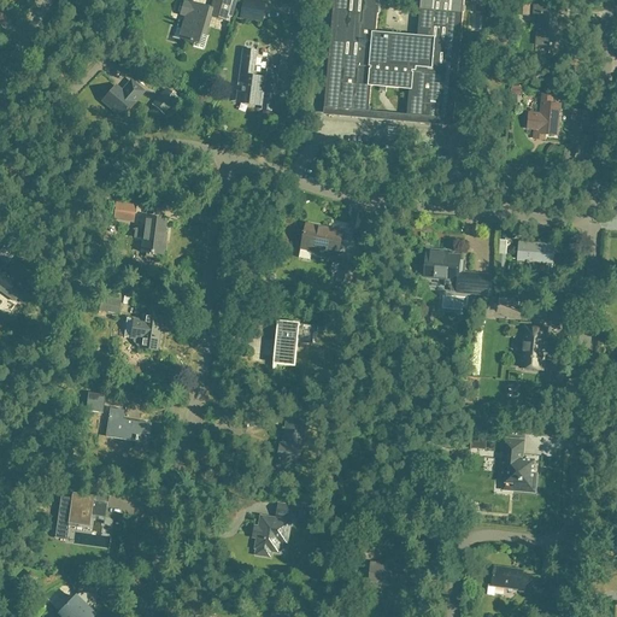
[(213,0),(211,10),(227,15),(230,0),(213,0)]
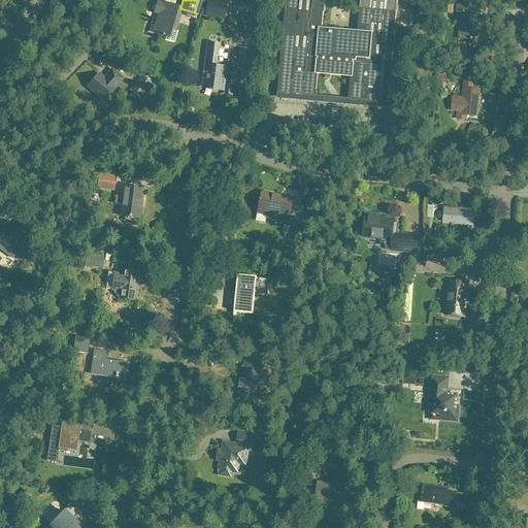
[(227,1),(222,0),(207,0),(205,17),(225,20),(227,1)]
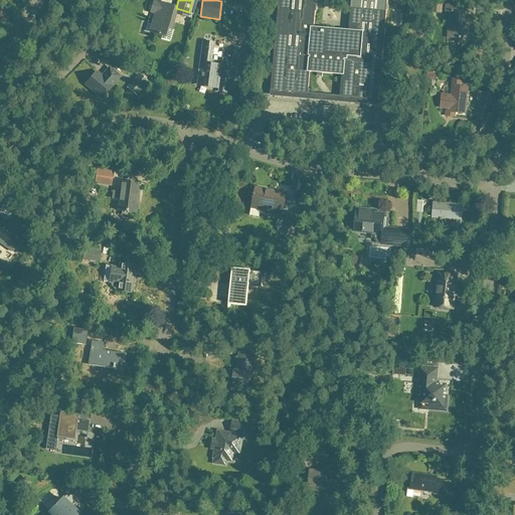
[(275,45),(271,93),(308,96),(309,87),(310,71),(317,72),(317,76),(322,77),(323,72),(342,74),(341,87),(340,98),(375,101),(378,102),(382,59),(383,59),(383,50),(382,50),(384,35),(385,35),(386,26),(384,26),(386,10),(386,4),(385,4),(385,0),(351,0),(351,1),(350,1),(350,7),(348,30),(313,28),(315,12),(316,12),(317,3),(316,3),(315,0),(277,0),(277,9),(278,9),(276,36),(275,36),(274,45),(275,45)]
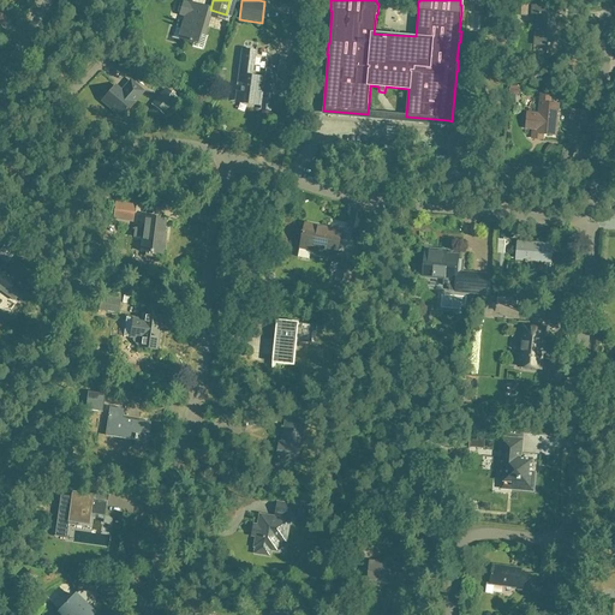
[(515,1),(514,17),(529,17),(530,1),(515,1)]
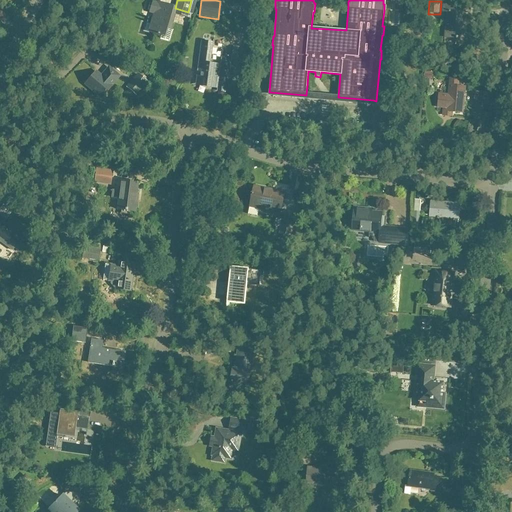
[(145,30),(161,35),(160,38),(169,41),(172,30),(169,29),(175,8),(157,3),(157,4),(153,3),(150,2),(148,10),(151,11),(150,11),(155,13),(151,25),(147,23),(145,30)]
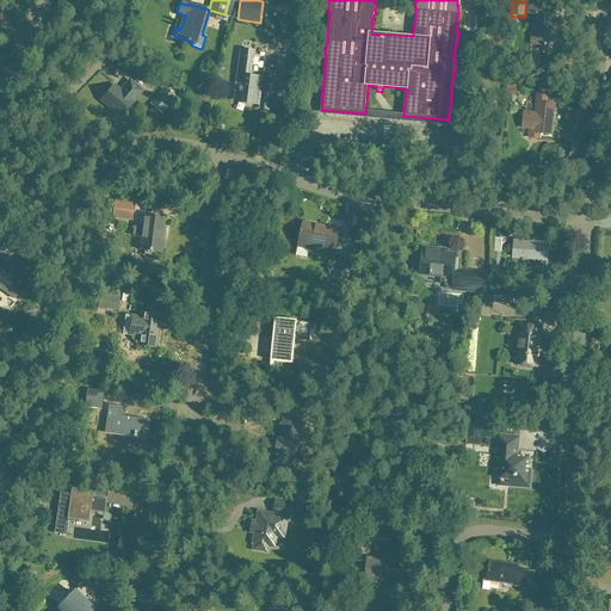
[(473,2),(473,13),(483,14),(485,4),(473,2)]
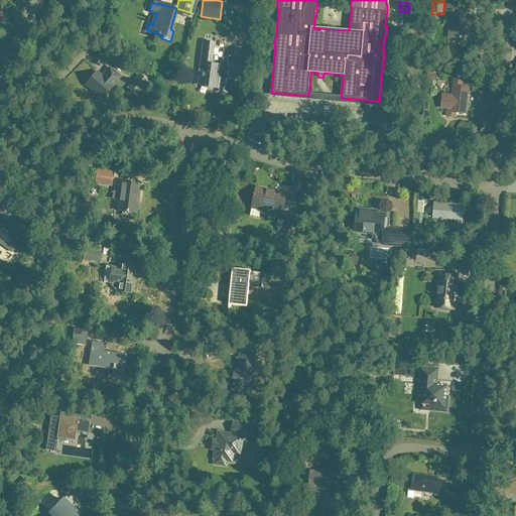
[(449,12),(448,37),(459,38),(458,44),(466,45),(466,43),(467,43),(468,38),(470,13),(474,13),(474,6),(446,4),(445,11),(449,12)]
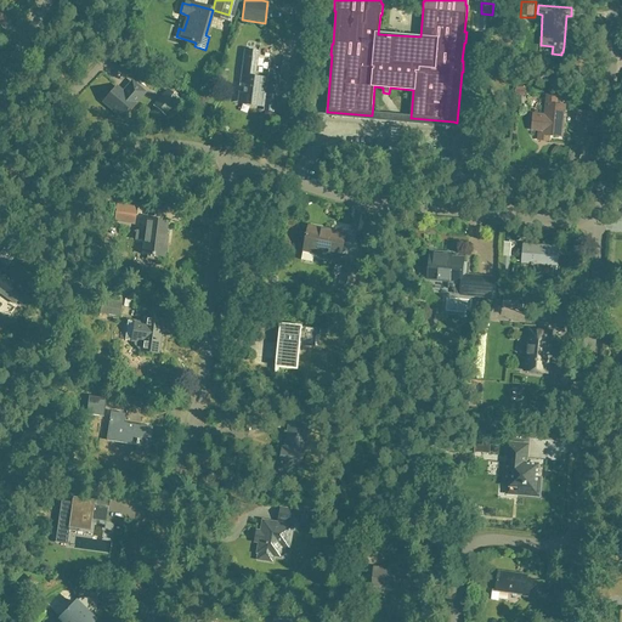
[(244,50),(241,84),(247,84),(244,100),(265,102),(264,107),(276,108),(282,68),(270,66),(267,80),(255,79),(259,52),(244,50)]
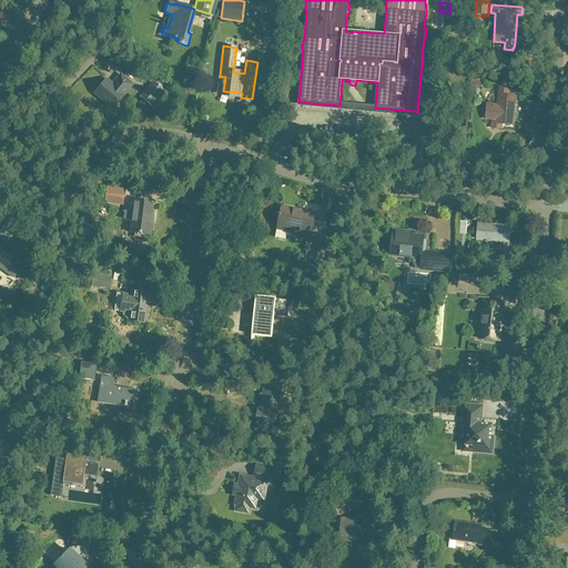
[(107,80),(95,92),(112,108),(123,94),(122,94),(131,84),(121,75),(112,85),(107,80)]
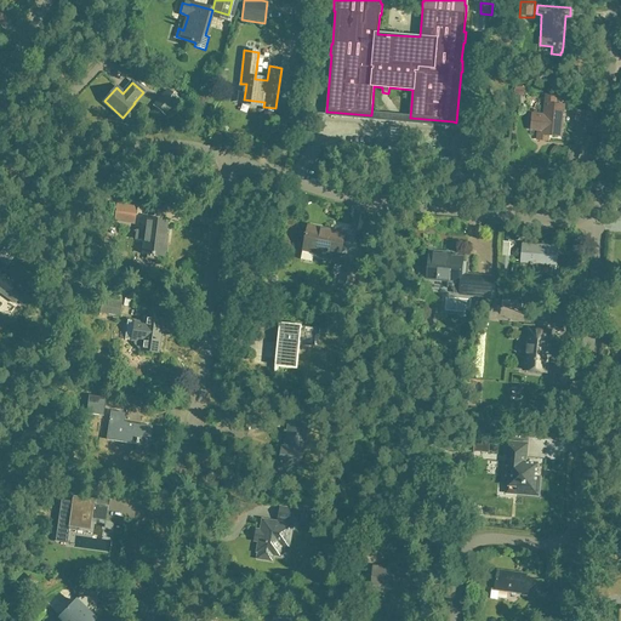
[(158,101),(169,109),(177,100),(166,90),(158,101)]
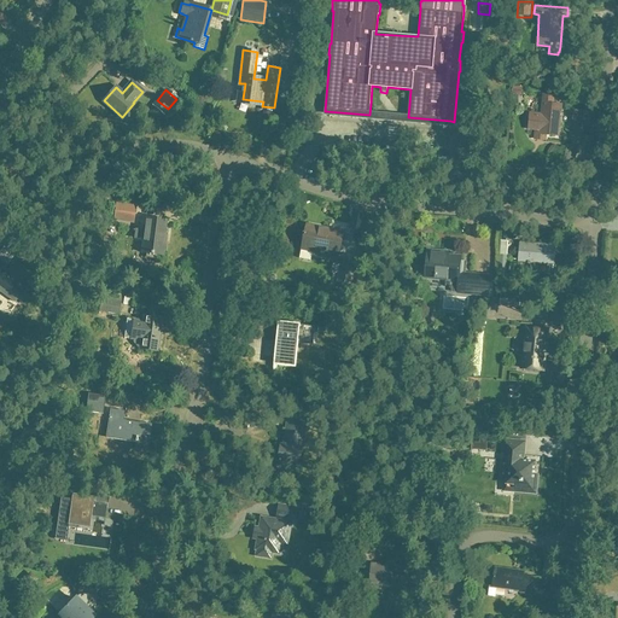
[(546,140),(546,134),(558,135),(560,105),(553,104),(553,95),(544,95),(542,116),(530,115),(529,129),(536,129),(535,139),(546,140)]
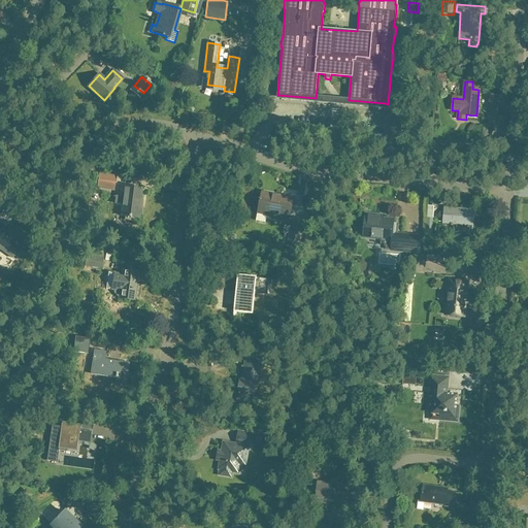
[(402,108),(409,109),(410,91),(403,91),(402,108)]
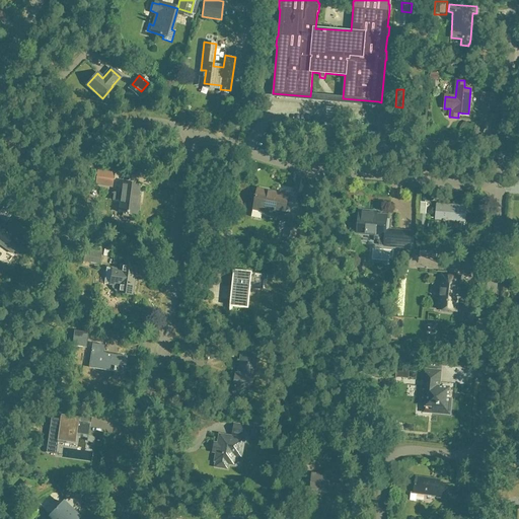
[(483,93),(482,102),(496,104),(496,94),(483,93)]
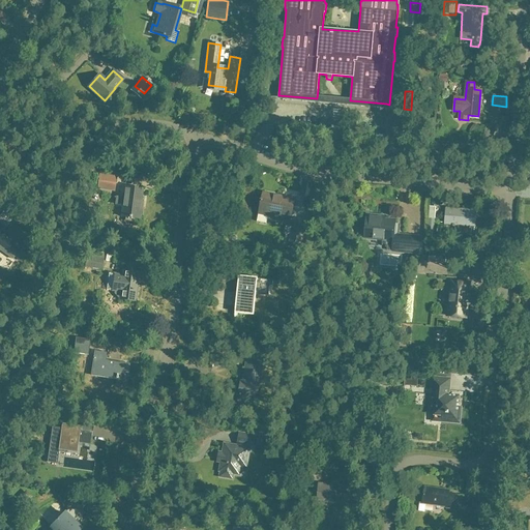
[(117,176),(98,174),(95,188),(115,192),(117,176)]
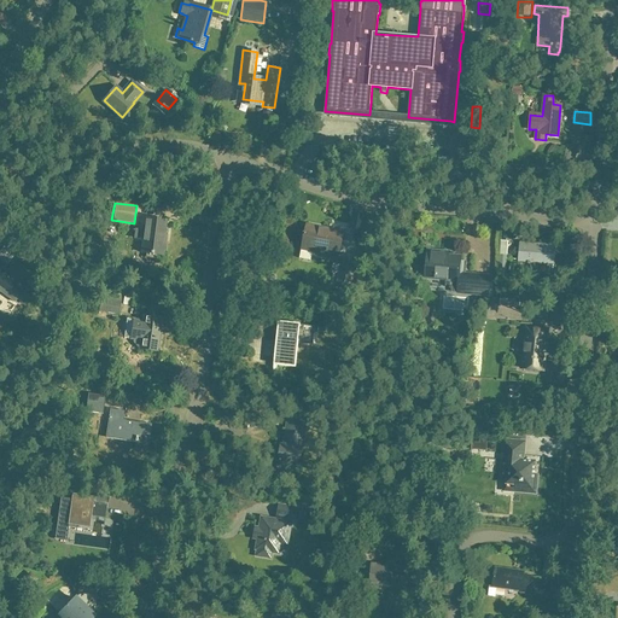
[(141,252),(163,256),(164,243),(163,242),(167,221),(146,219),(141,252)]
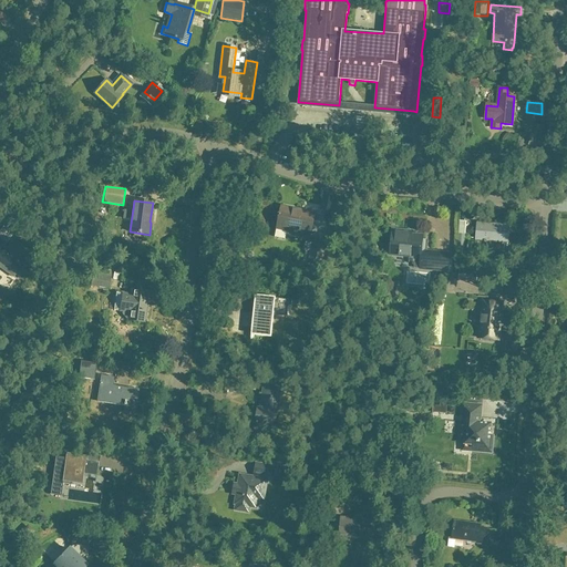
[(302,210),(281,206),(277,225),(287,227),(286,232),(310,236),(315,216),(306,214),(306,216),(301,216),(302,210)]
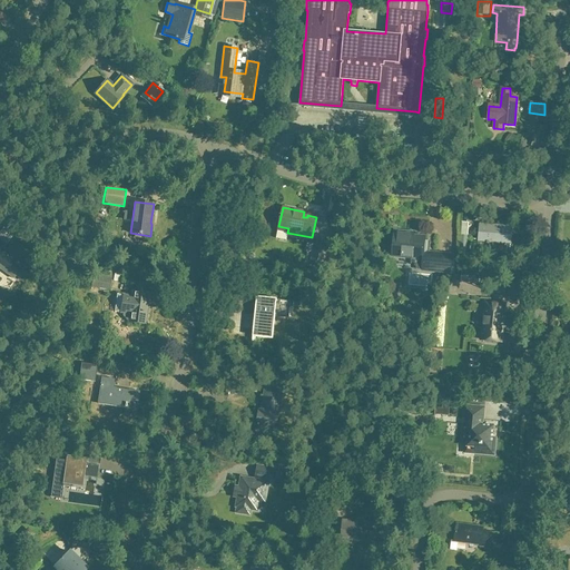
[(480,224),(479,241),(510,244),(511,226),(480,224)]
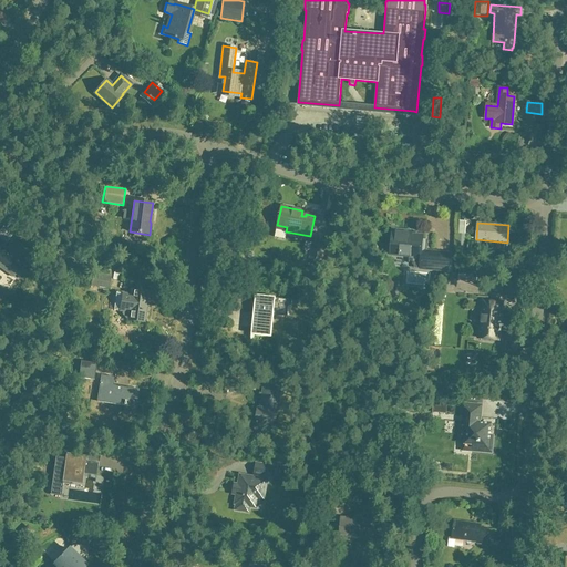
[(412,232),(393,229),(391,255),(421,258),(420,268),(453,271),(455,254),(425,251),(425,240),(423,240),(423,236),(412,235),(412,232)]
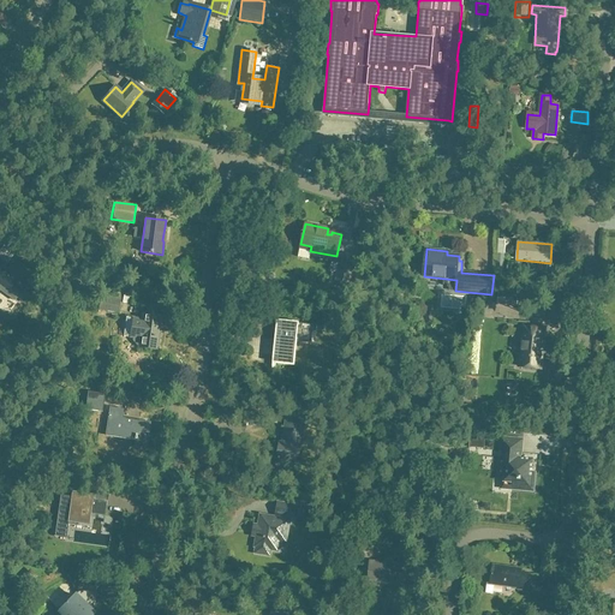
[(340,252),(334,284),(350,287),(356,256),(340,252)]
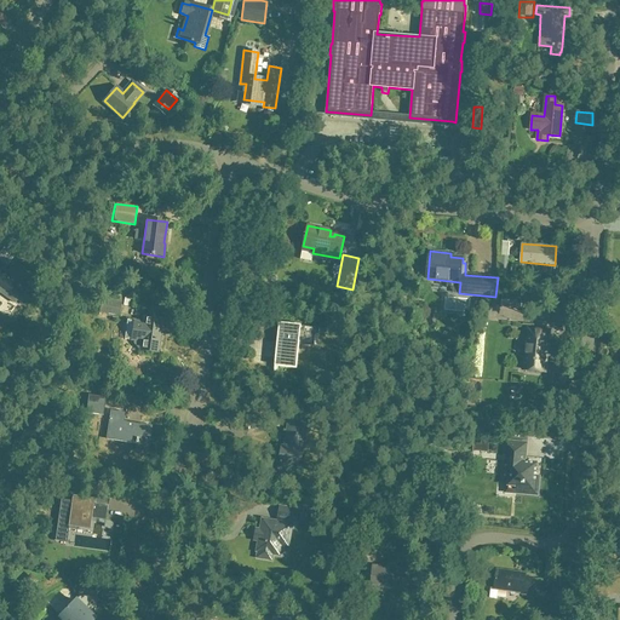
[(511,276),(507,275),(509,257),(501,257),(499,274),(499,280),(511,280),(511,276)]
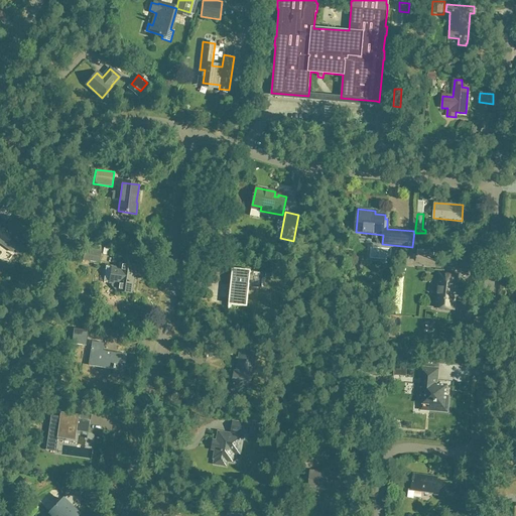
[(0,216),(0,245),(11,253),(14,248),(21,253),(30,242),(16,232),(18,229),(6,221),(0,216)]
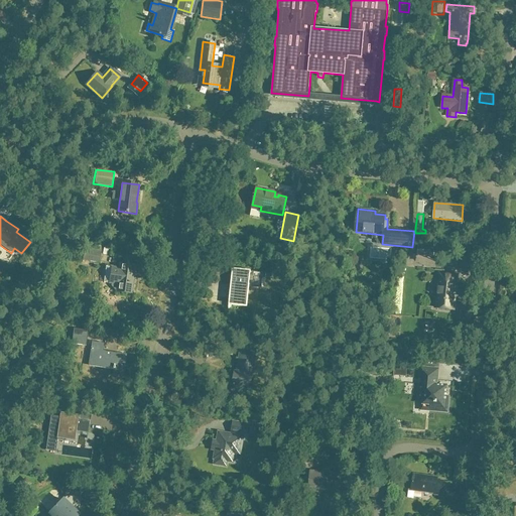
[(417,255),(427,255),(434,256),(434,245),(428,245),(418,245),(417,255)]
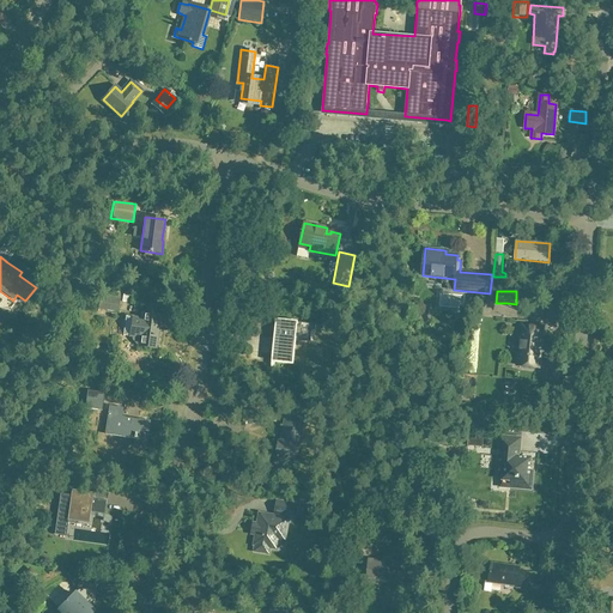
[(99,295),(98,309),(117,313),(120,298),(99,295)]
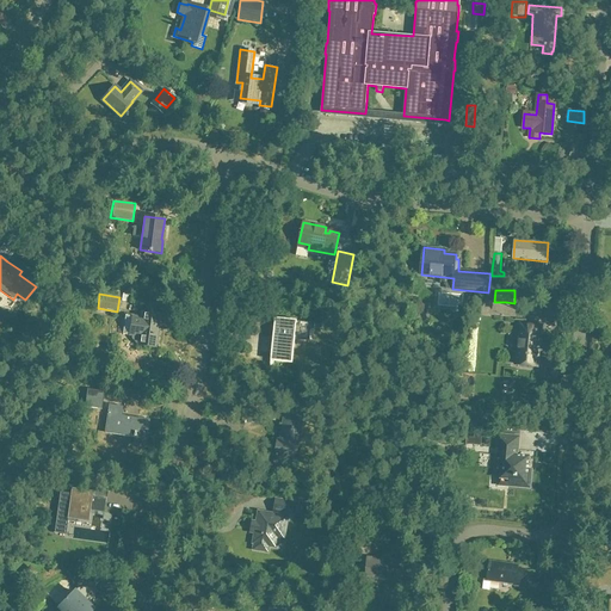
[(142,318),(131,316),(125,315),(123,328),(130,328),(129,335),(131,335),(131,338),(136,343),(139,343),(139,345),(156,347),(160,315),(142,313),(142,318)]
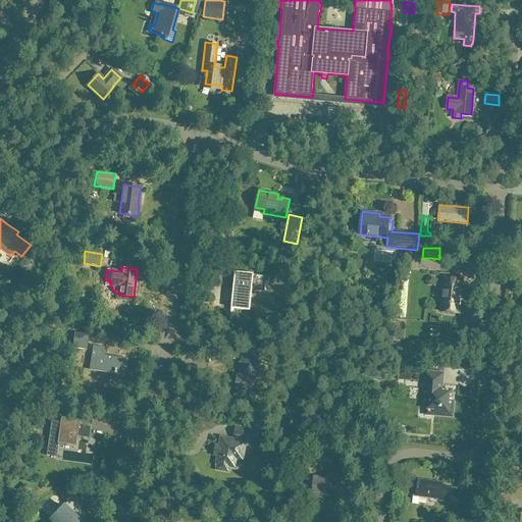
[(252,291),(264,292),(265,293),(266,282),(269,282),(269,276),(269,275),(236,272),(233,288),(233,289),(232,301),(250,303),(249,310),(232,308),(232,309),(250,311),(250,310),(251,303),(252,291)]
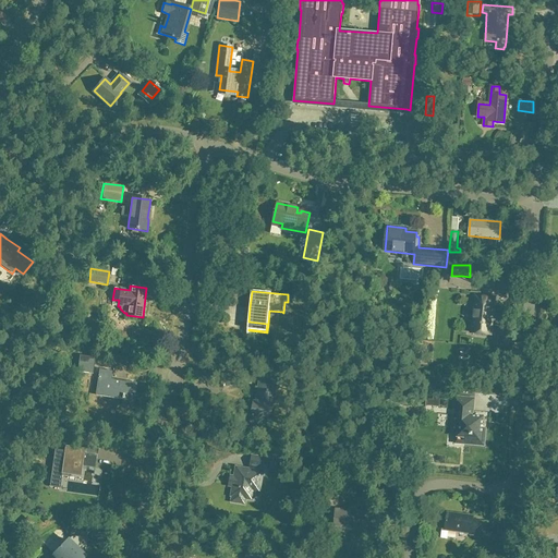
[(471,332),(490,335),(495,298),(475,295),(471,332)]
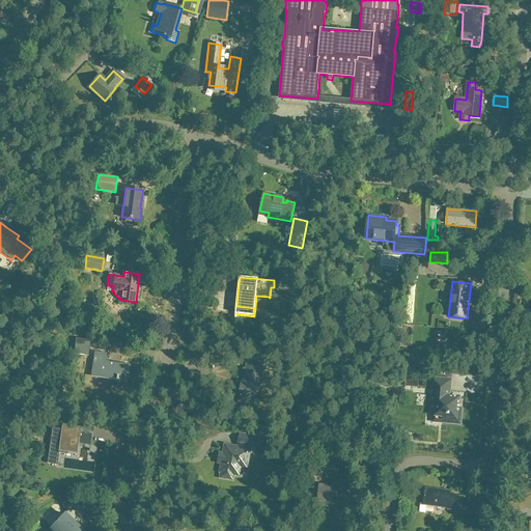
[(236,306),(234,318),(235,318),(236,314),(236,313),(253,315),(254,308),(236,306)]
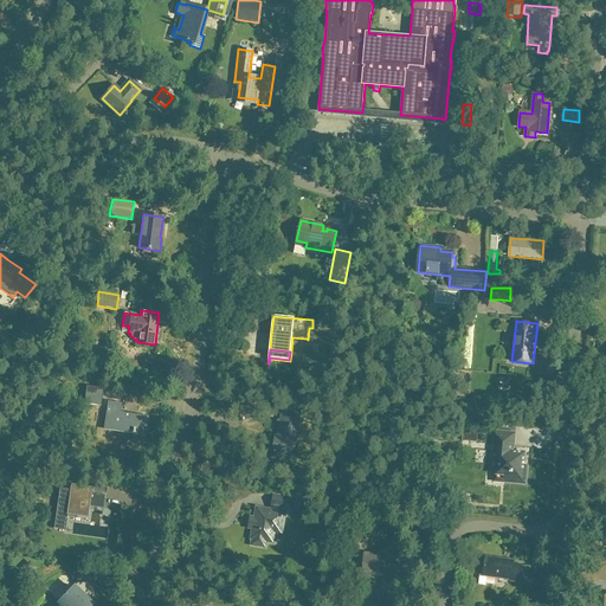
[(102,395),(103,388),(85,386),(83,404),(101,406),(102,395)]
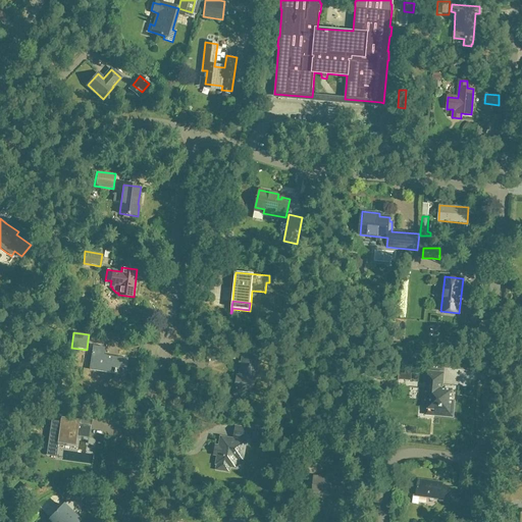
[(113,380),(124,382),(127,359),(103,355),(105,348),(94,347),(90,369),(114,373),(113,380)]
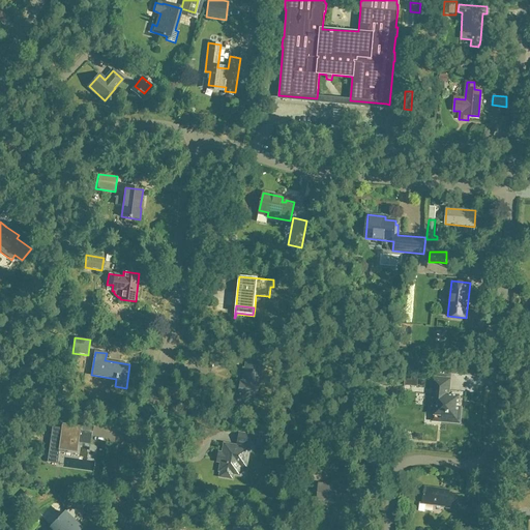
[(241,382),(238,403),(247,404),(248,399),(255,399),(259,370),(262,371),(263,363),(246,361),(244,382),(241,382)]
